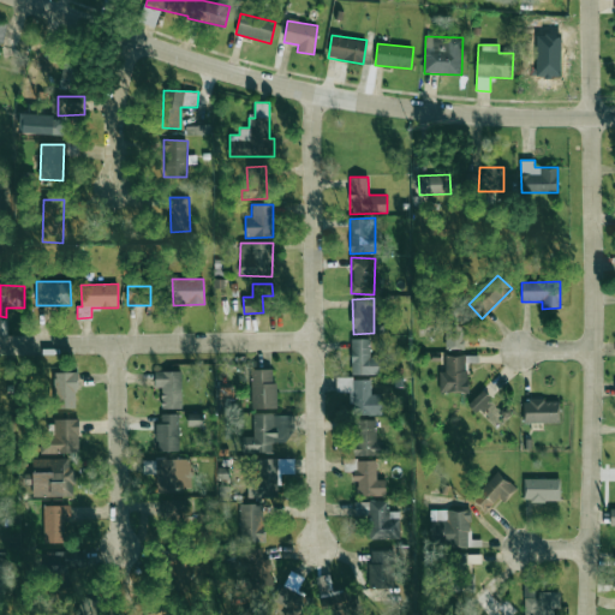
[(445,348),(463,348),(464,312),(446,311),(445,348)]
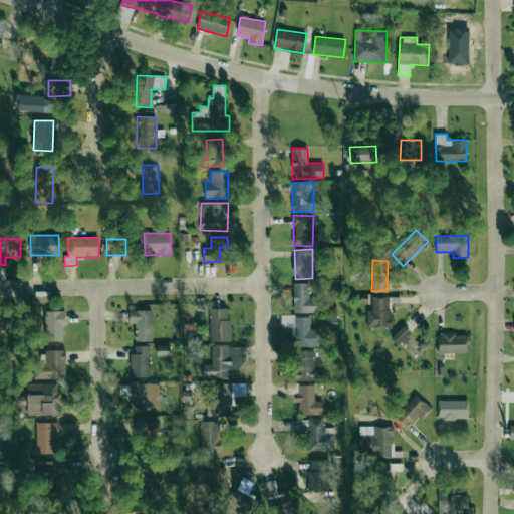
[(293,313),(317,313),(318,299),(309,298),(309,283),(294,283),(293,313)]
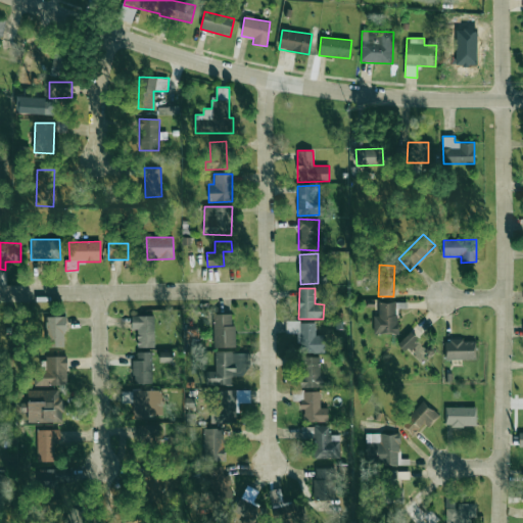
[(397,334),(396,302),(379,302),(379,316),(373,316),(374,334),(397,334)]
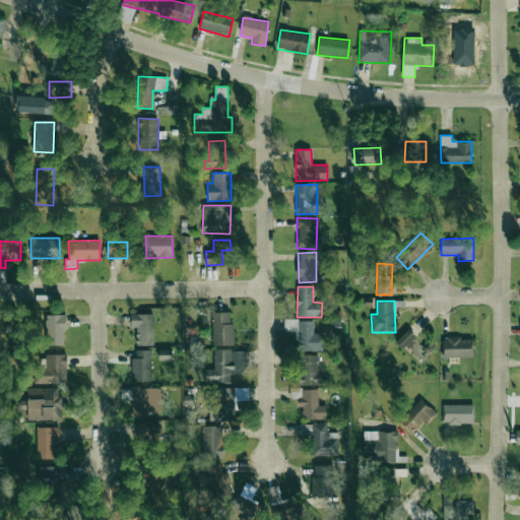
[(212,346),(234,345),(233,312),(211,313),(212,346)]
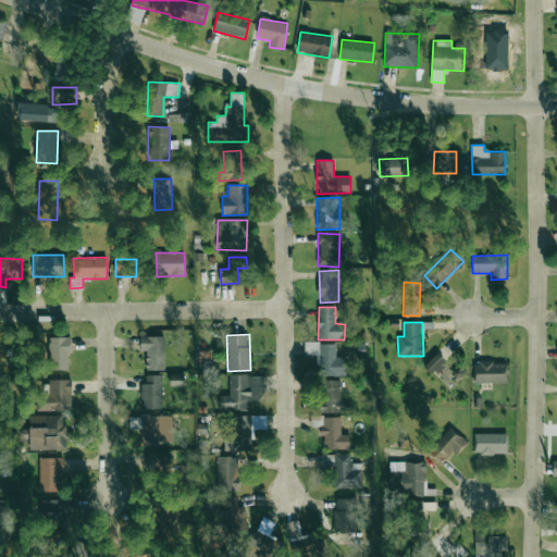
[(164,370),(164,336),(140,336),(140,350),(147,350),(146,370),(164,370)]
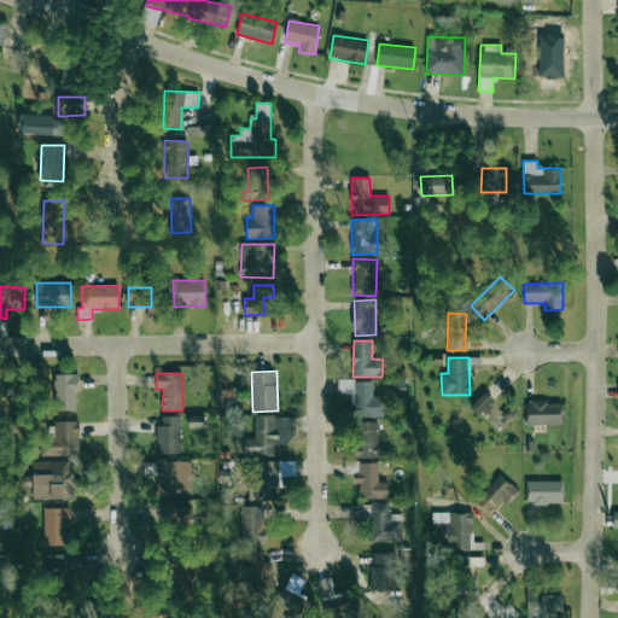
[(76,374),(54,374),(54,410),(77,410),(76,374)]
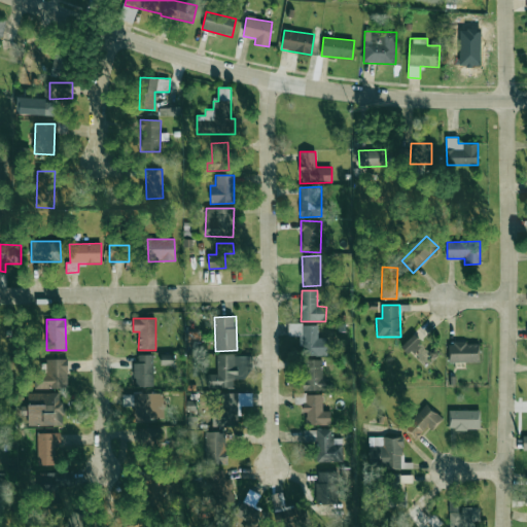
[(301,356),(327,355),(327,339),(318,339),(317,324),(288,324),(288,336),(301,336),(301,356)]
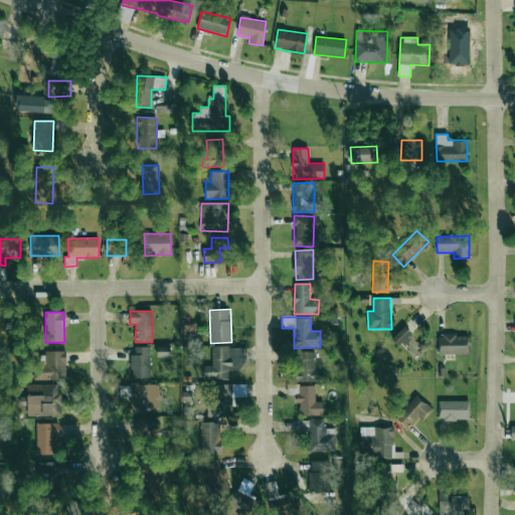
[(398,347),(412,335),(404,326),(391,339),(398,347)]
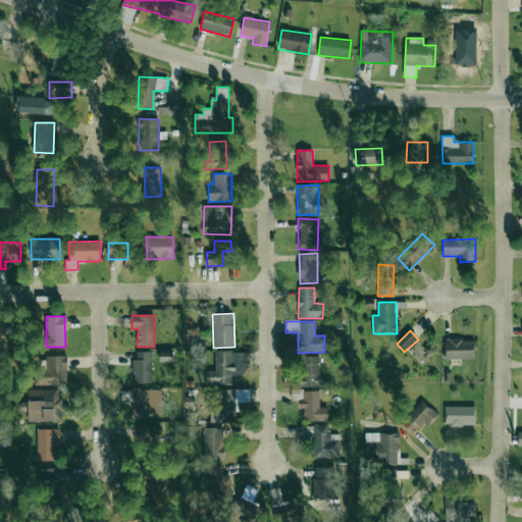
[(474,338),(445,340),(445,360),(474,359),(474,338)]
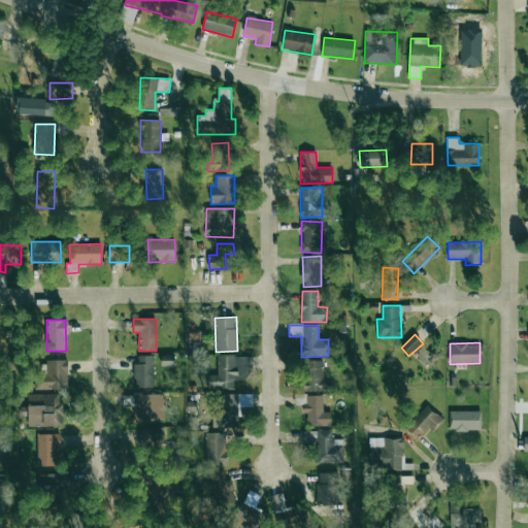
[(154,356),(135,356),(135,387),(153,388),(154,356)]
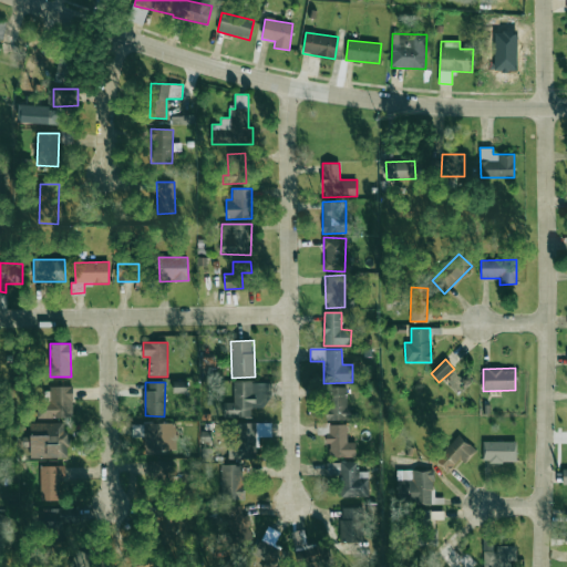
[(250,418),(250,406),(269,406),(269,382),(233,382),(233,402),(223,402),(224,418),(250,418)]
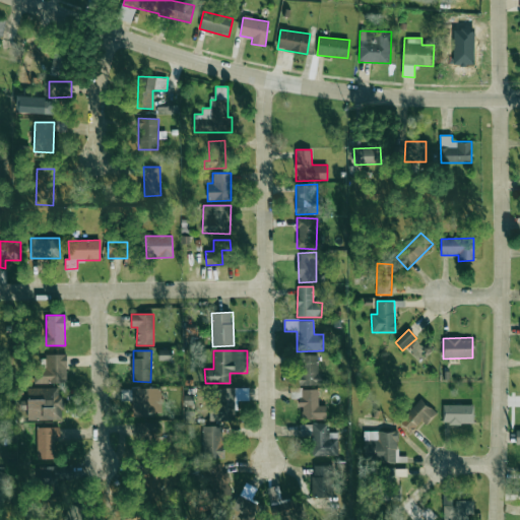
[(299,385),(320,385),(319,354),(298,354),(299,385)]
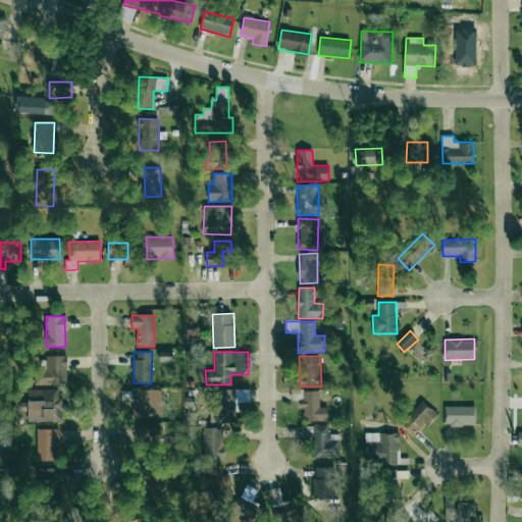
[(37,384),(67,384),(66,357),(37,357),(37,384)]
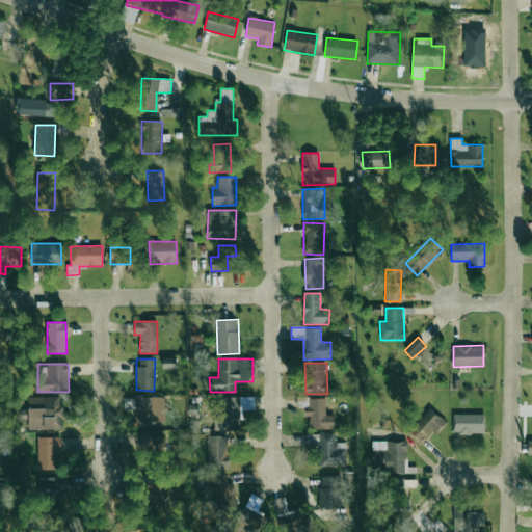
[(59,396),(28,397),(29,430),(64,429),(63,405),(59,405),(59,396)]
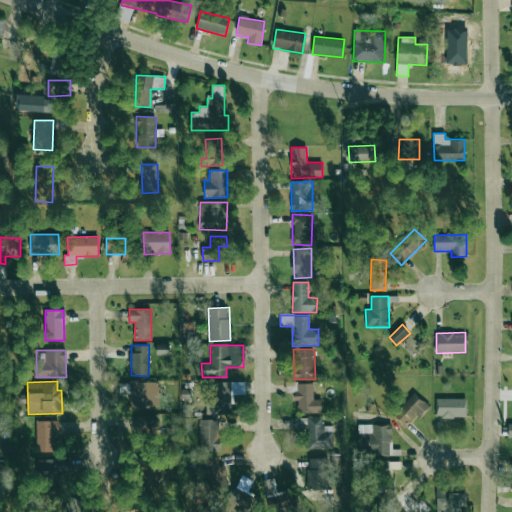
[(130,409),(159,409),(158,382),(129,383),(130,409)]
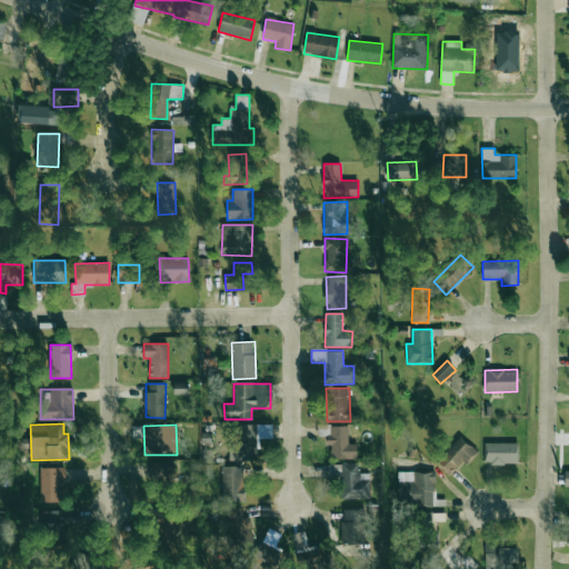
[(257,459),(256,425),(231,426),(232,460),(257,459)]
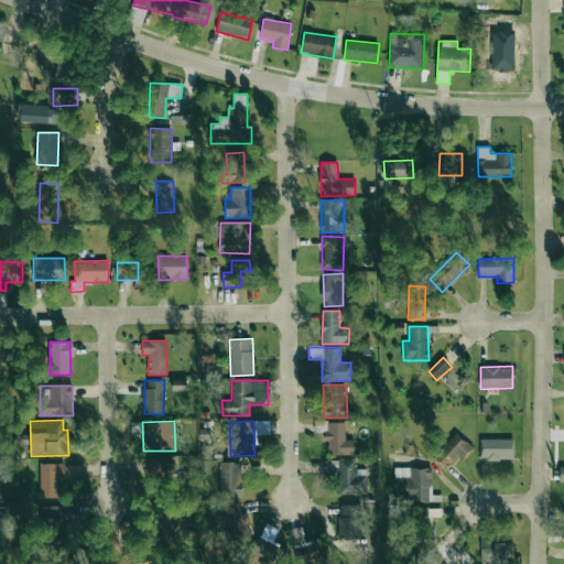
[(345,441),(345,422),(315,422),(315,433),(326,433),(326,455),(354,455),(354,441),(345,441)]
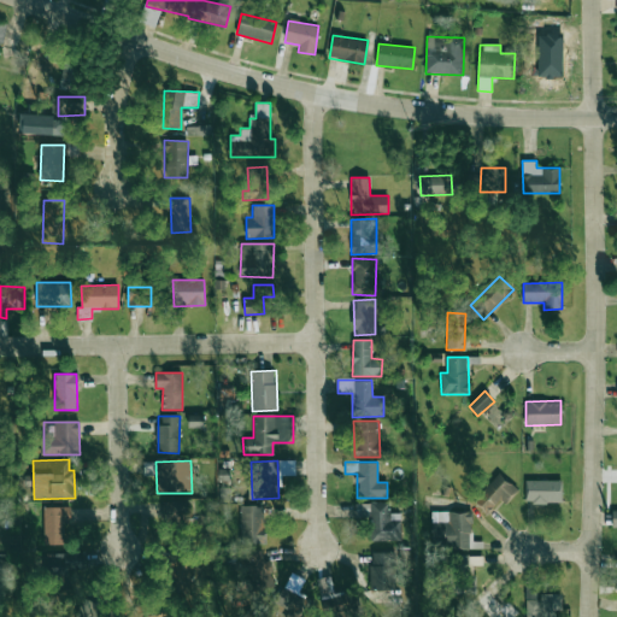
[(472,500),(489,516),(516,488),(499,472),(472,500)]
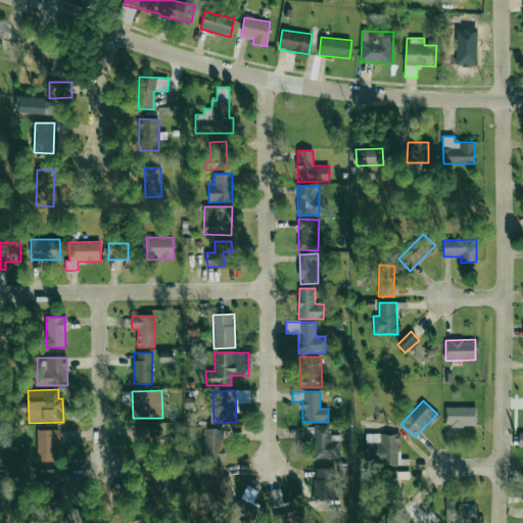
[(476,407),(446,407),(445,426),(476,427),(476,407)]
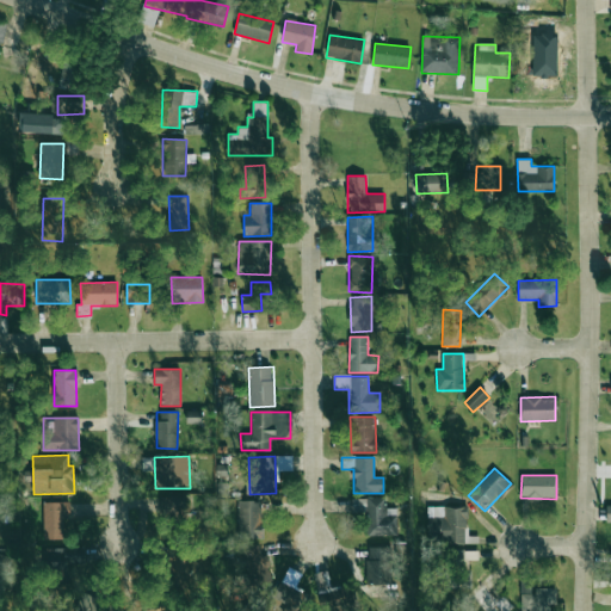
[(162,498),(161,517),(183,517),(183,498),(162,498)]
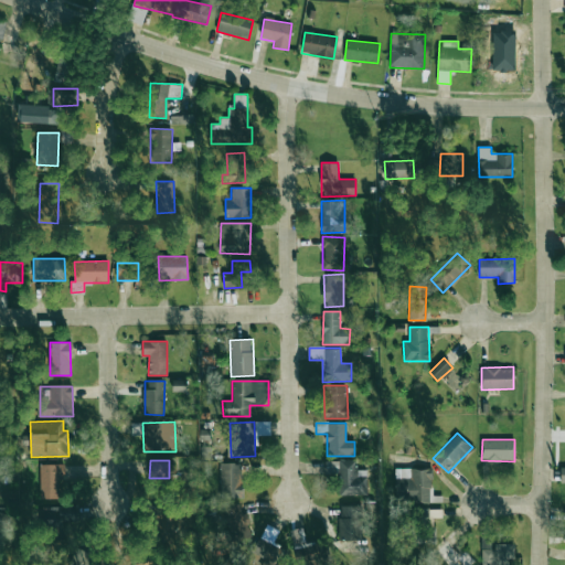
[(356,460),(324,460),(326,475),(338,473),(339,496),(368,494),(366,470),(356,470),(356,460)]
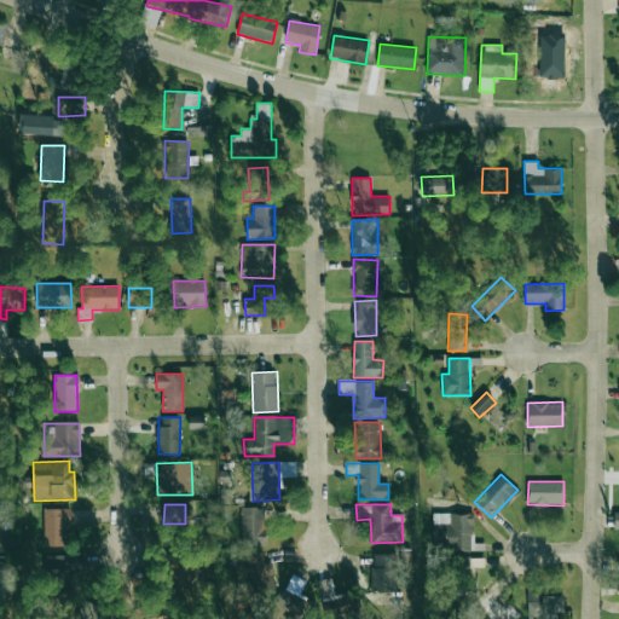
[(242,545),(266,545),(265,507),(241,508),(242,545)]
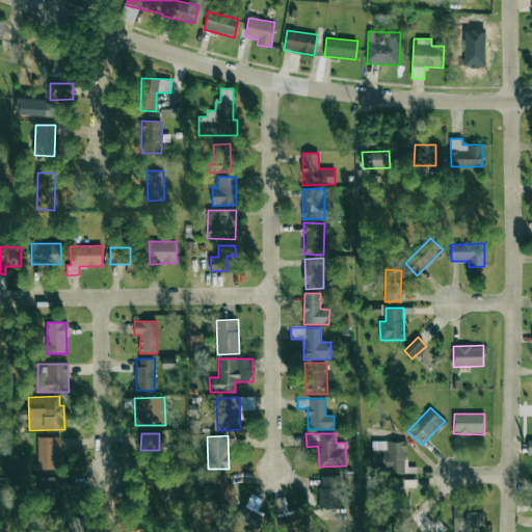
[(37,470),(59,470),(58,437),(37,437),(37,470)]
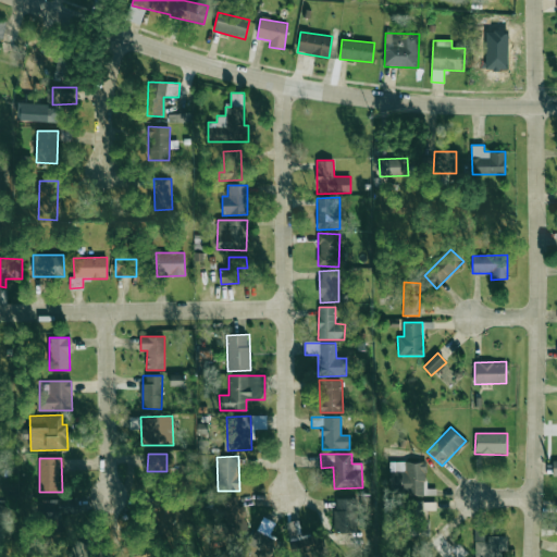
[(425,462),(391,461),(390,494),(424,495),(425,462)]
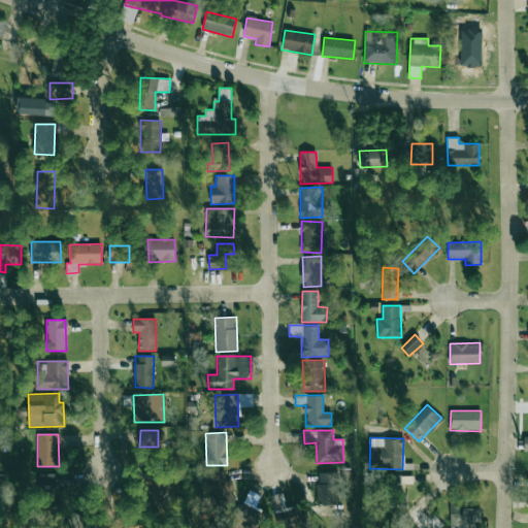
[(235,503),(231,481),(226,481),(224,471),(210,474),(217,506),(235,503)]
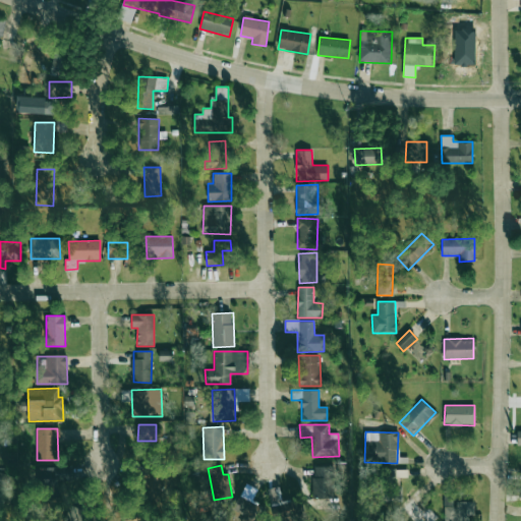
[(312,498),(334,498),(333,466),(312,467),(312,498)]
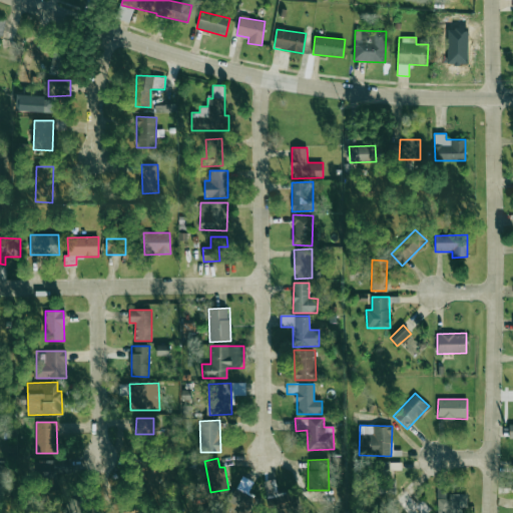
[(33,461),(33,480),(61,480),(61,461),(33,461)]
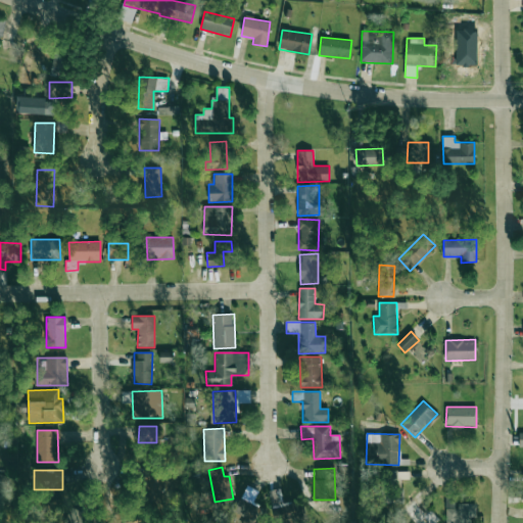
[(269,490),(275,522),(300,522),(306,522),(301,501),(283,504),(280,488),(269,490)]
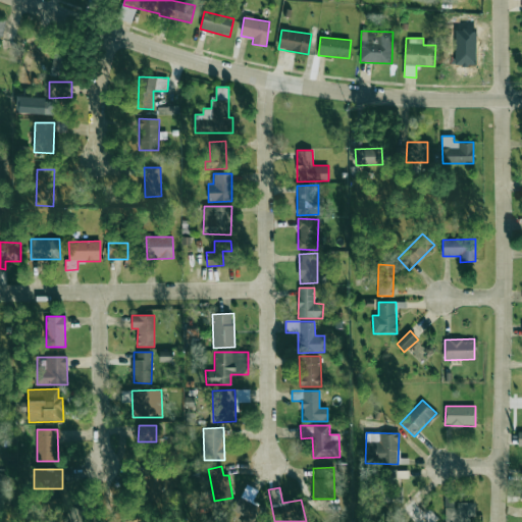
[(244,515),(242,521),(258,521),(263,506),(235,498),(230,511),(244,515)]
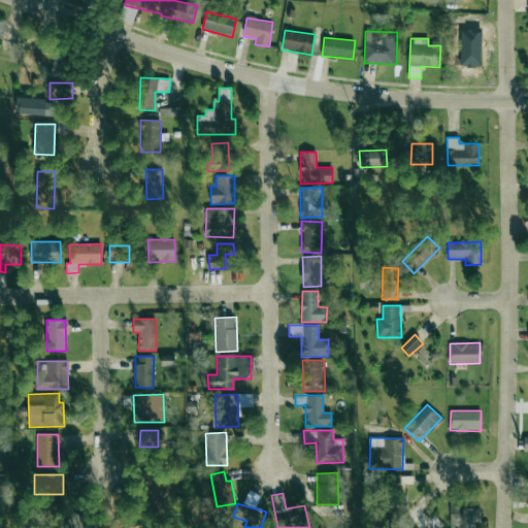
[(450,527),(476,527),(476,508),(461,508),(461,514),(451,514),(450,527)]
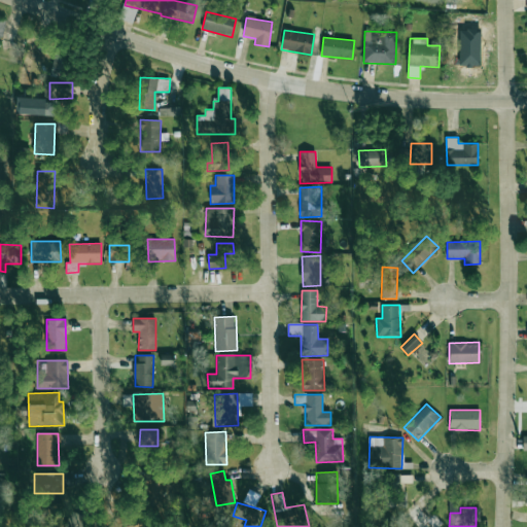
[(65,515),(69,526),(86,526),(80,510),(65,515)]
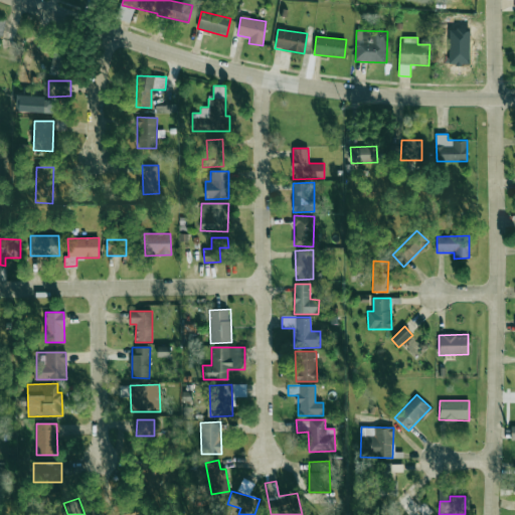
[(131,514),(133,513),(110,504),(106,514),(131,514)]
